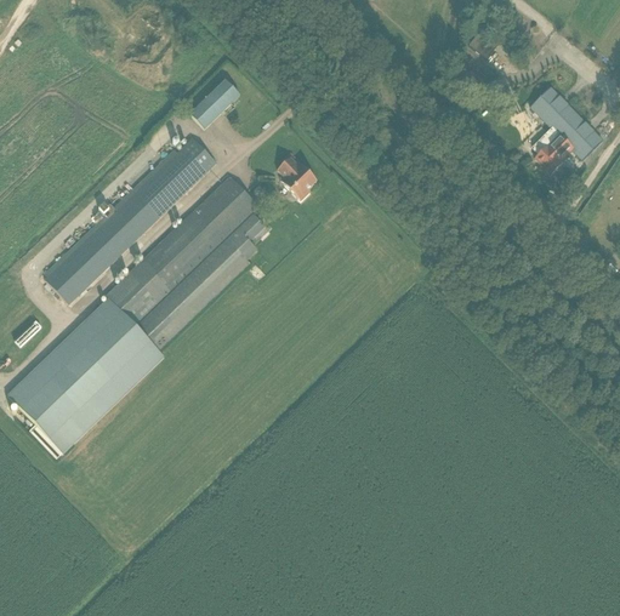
[(496,10),(500,0),(470,0),(496,10)]
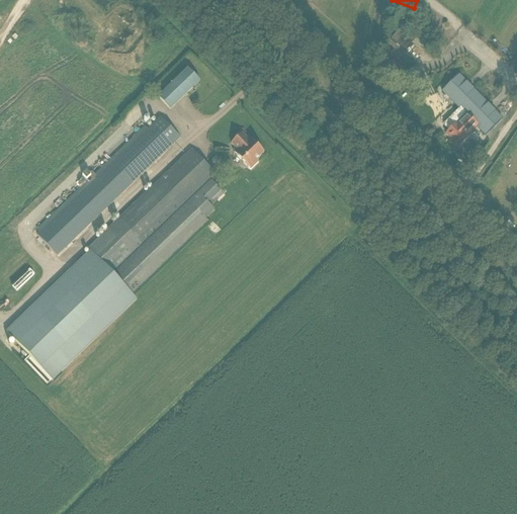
[(450,38),(465,18),(440,0),(428,0),(418,14),(450,38)]
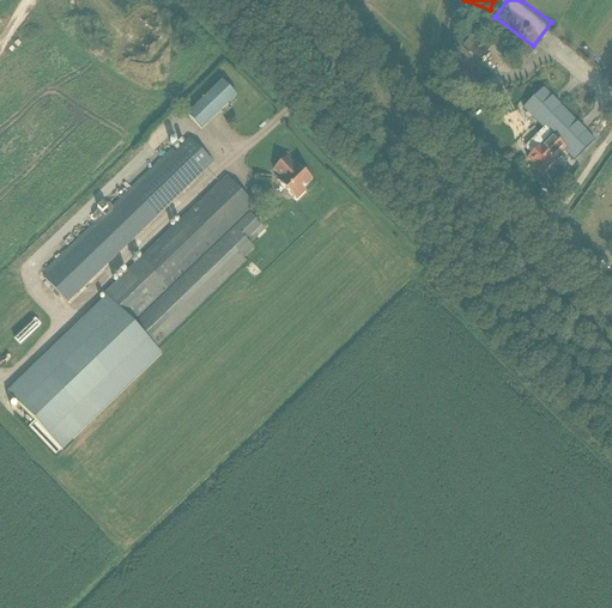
[(473,31),(464,43),(480,56),(490,46),(473,31)]
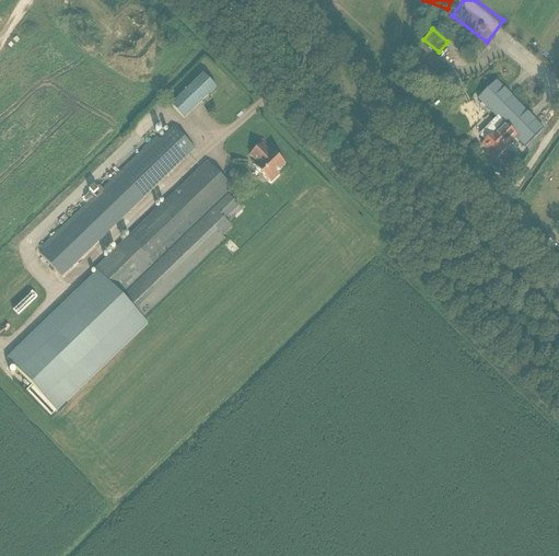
[(209,92),(217,83),(205,70),(196,79),(172,102),(184,115),(209,92)]
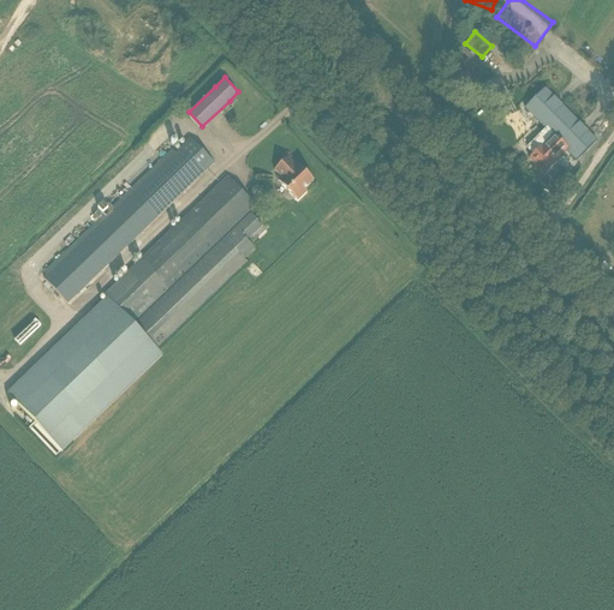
[(546,84),(525,105),(546,125),(526,144),(534,151),(530,155),(546,171),(554,162),(558,159),(568,148),(577,156),(597,137),(546,84)]
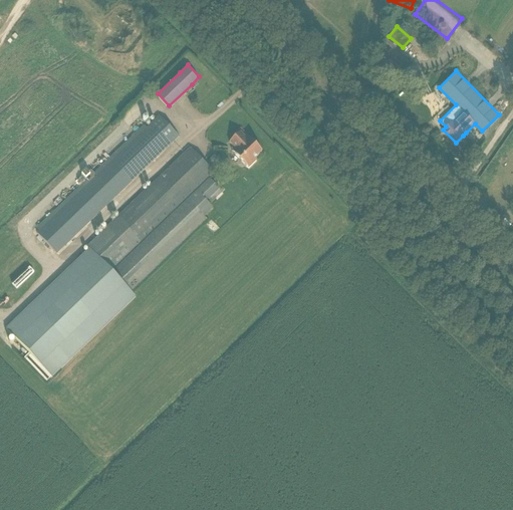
[(0,312),(2,314),(69,250),(63,245),(180,134),(160,112),(148,124),(146,122),(95,171),(91,167),(88,170),(86,167),(82,171),(88,178),(36,228),(27,219),(0,245),(0,312)]
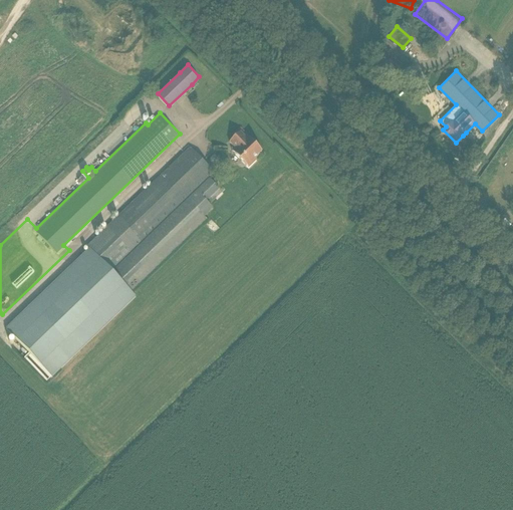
[(241,129),(230,139),(238,148),(235,151),(239,155),(249,165),(257,158),(255,156),(262,149),(254,140),(251,137),(248,134),(247,135),(241,129)]
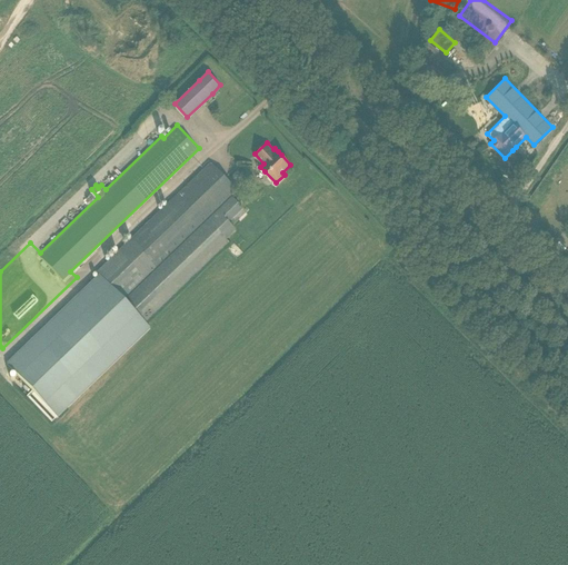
[(99,273),(7,360),(10,365),(32,388),(28,393),(52,418),(58,414),(58,415),(151,327),(146,321),(129,304),(222,212),(217,208),(238,188),(211,160),(97,270),(99,273)]
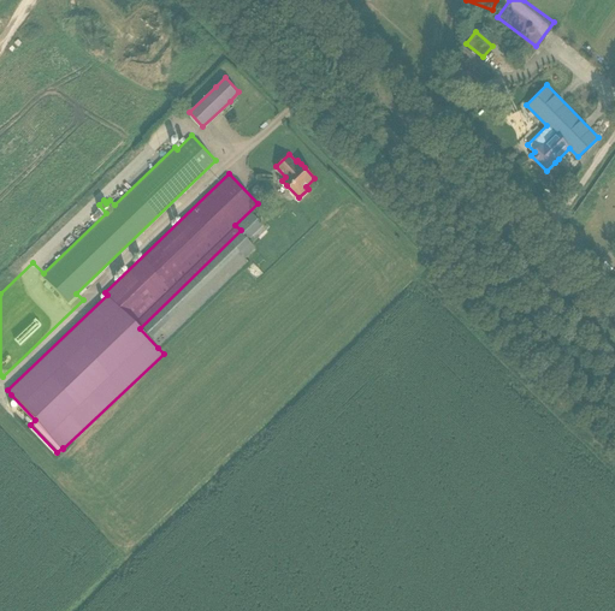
[(241,230),(140,328),(158,348),(248,260),(244,256),(255,247),(248,238),(241,230)]
